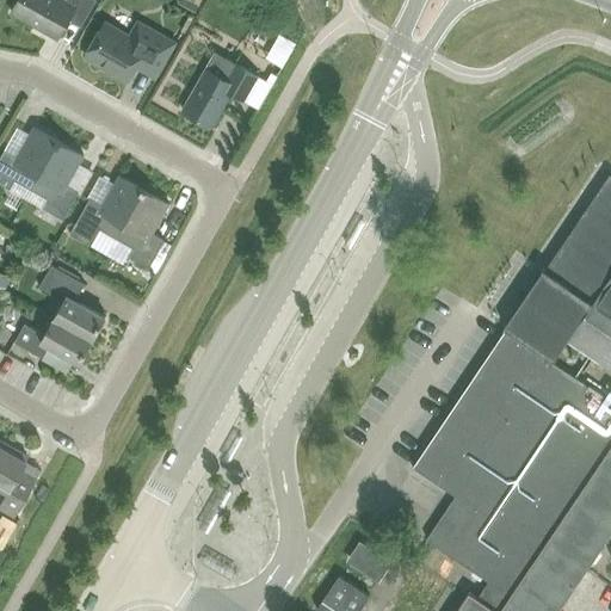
[(81,26),(96,0),(66,0),(66,1),(63,0),(17,0),(11,13),(57,39),(68,20),(81,26)]
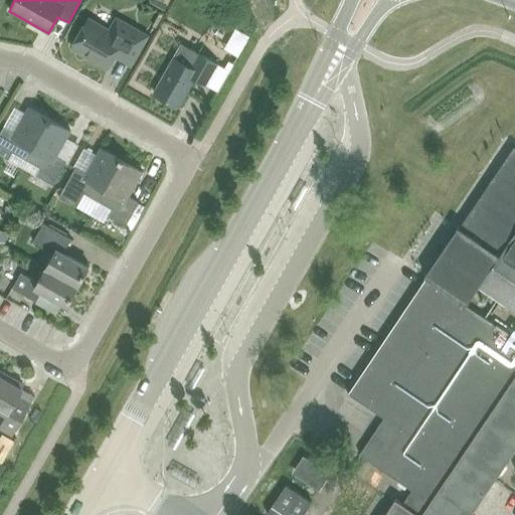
[(109,32),(88,20),(72,47),(108,66),(117,50),(134,59),(146,36),(116,19),(109,32)]
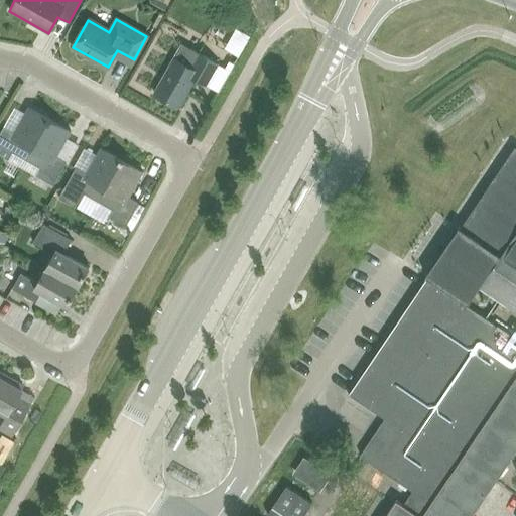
[(232,22),(221,43),(236,51),(247,30),(232,22)]
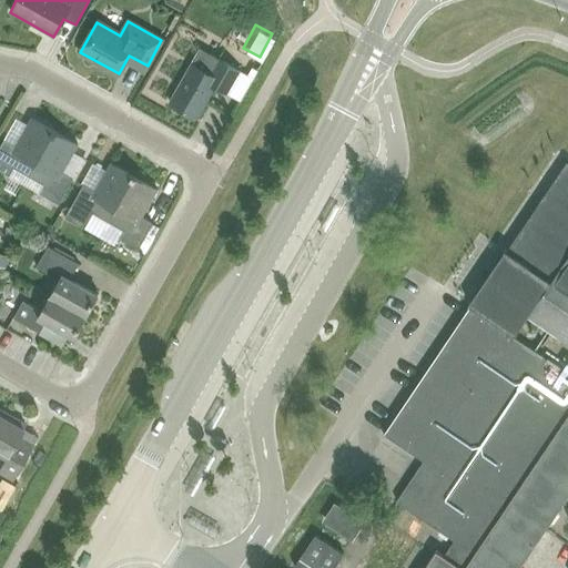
[(226,93),(240,70),(219,59),(200,48),(169,102),(196,119),(214,87),(226,93)]
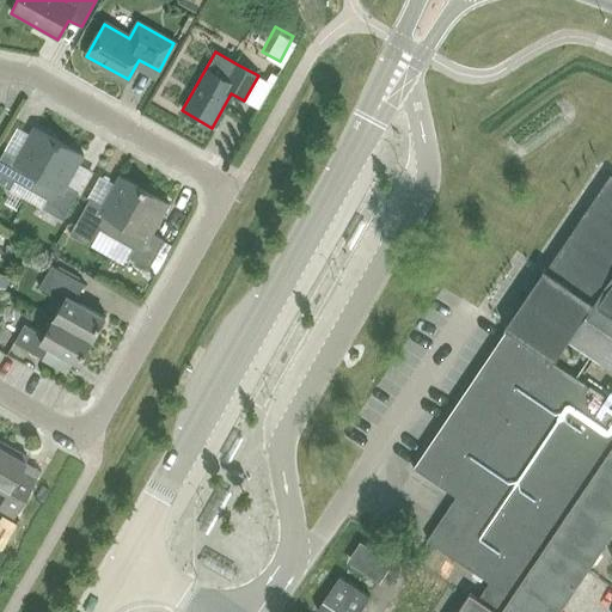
[(31,190),(59,142),(35,128),(17,158),(5,151),(0,158),(0,184),(10,190),(14,182),(31,190)]
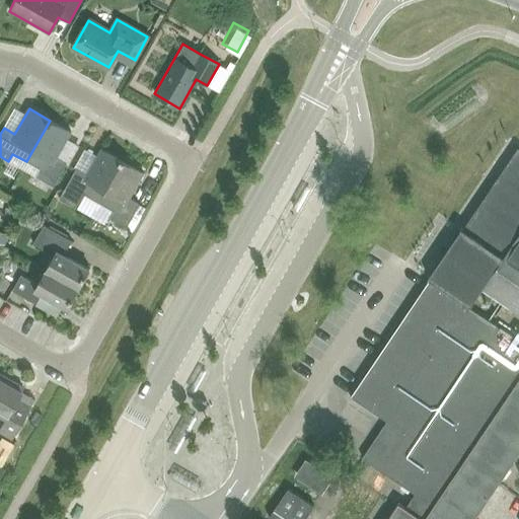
[(50,121),(26,161),(41,169),(36,176),(54,187),(67,163),(57,157),(71,132),(50,121)]
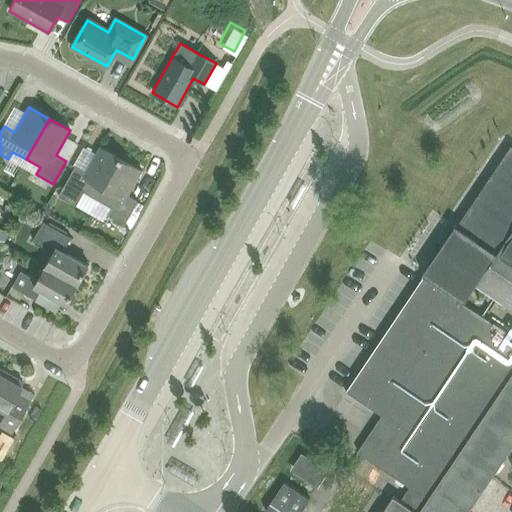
[(476,285),(477,285),(511,308),(511,147),(457,227),(456,226),(454,228),(459,231),(450,245),(445,241),(434,258),(439,261),(431,272),(468,297),(476,285)]
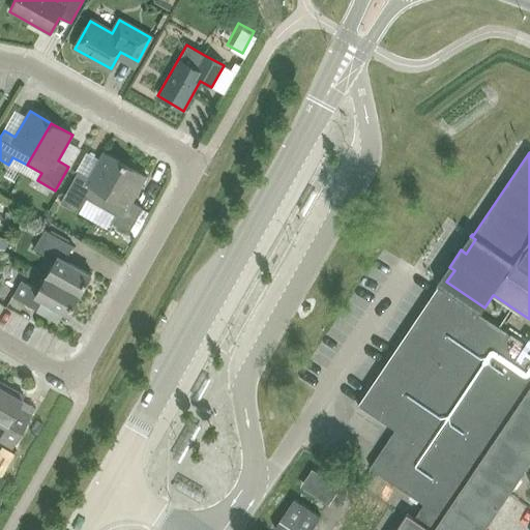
[(100,207),(125,165),(104,153),(89,179),(78,173),(60,203),(79,213),(87,199),(100,207)]
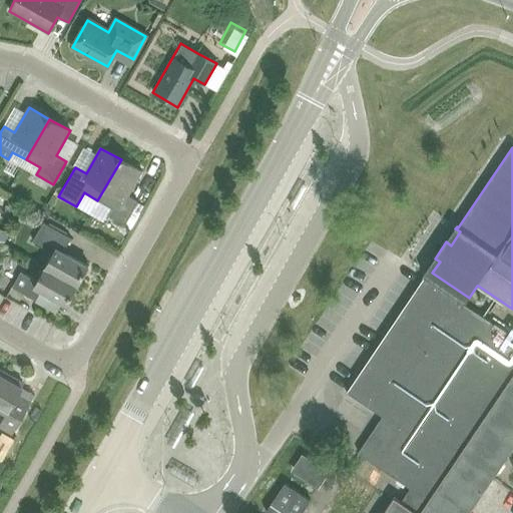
[(121,159),(97,200),(111,208),(107,215),(125,225),(138,202),(127,196),(141,171),(121,159)]
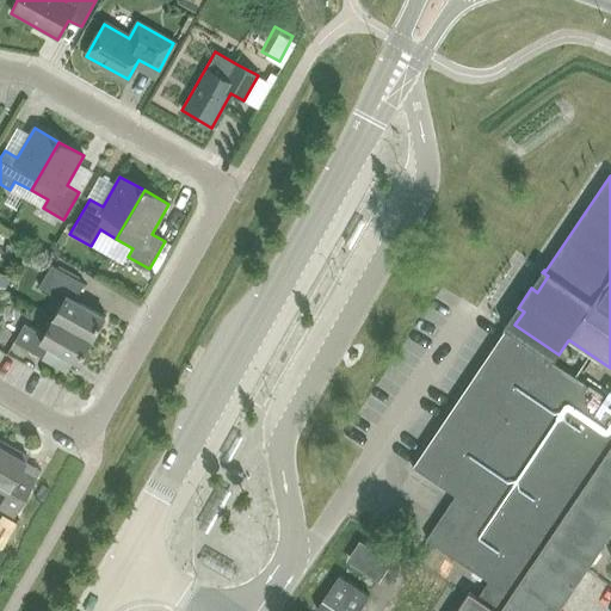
[(54,319),(93,341),(106,318),(75,301),(85,284),(51,266),(38,288),(63,302),(54,319)]
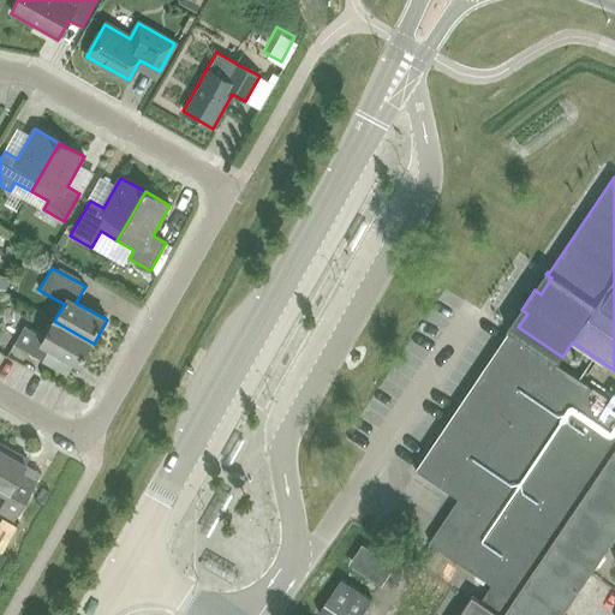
[(81,366),(94,344),(54,321),(45,338),(25,327),(15,345),(43,362),(49,348),(81,366)]
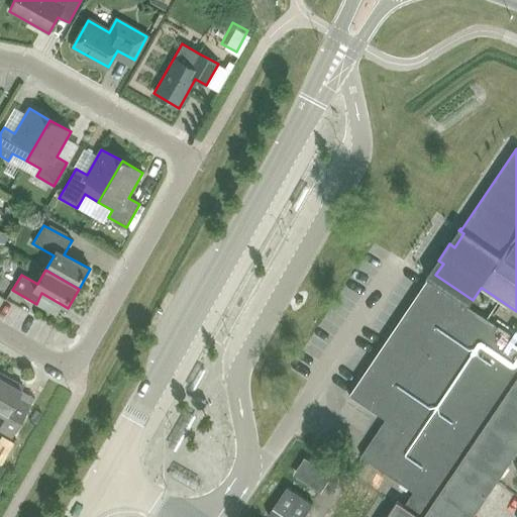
[(473,300),(435,275),(434,277),(429,274),(427,277),(429,278),(428,280),(427,280),(349,396),(385,420),(360,457),(414,493),(409,500),(433,516),(474,516),(516,452),(516,339),(499,327),(498,328),(468,308),(473,300)]
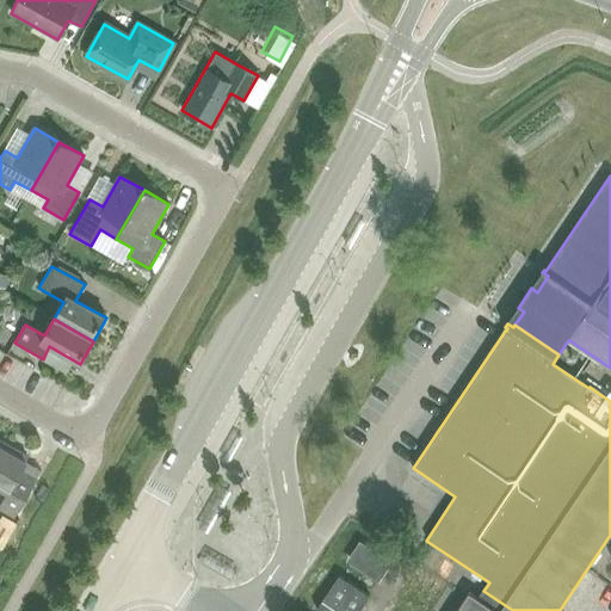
[(0,450),(0,508),(13,517),(30,488),(14,479),(26,457),(4,444),(0,450)]
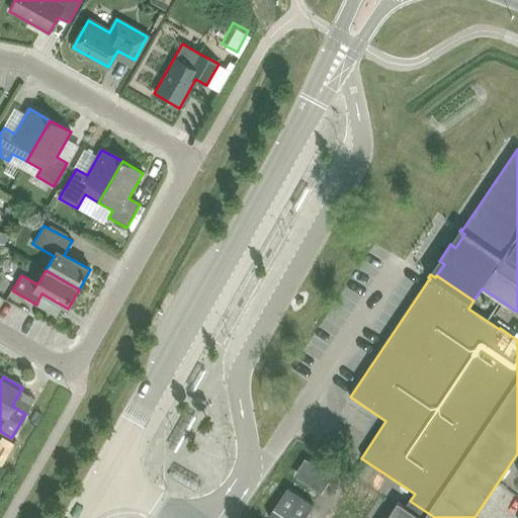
[(332,477),(305,457),(292,475),(321,493),(332,477)]
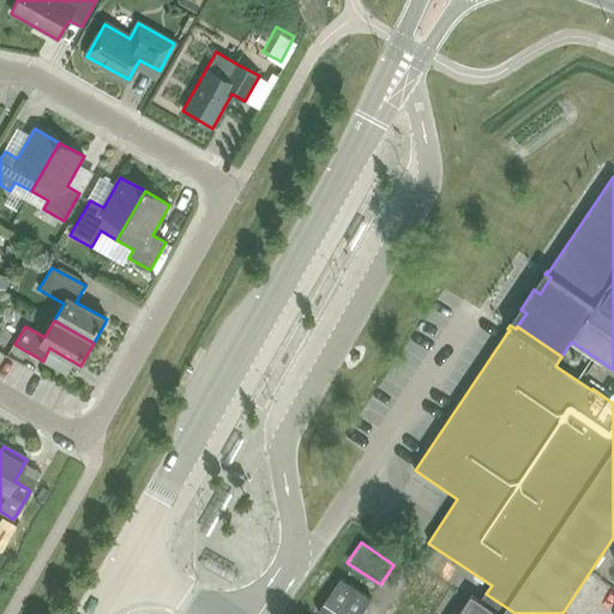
[(318,613),(361,613),(372,600),(341,578),(317,613),(318,613)]
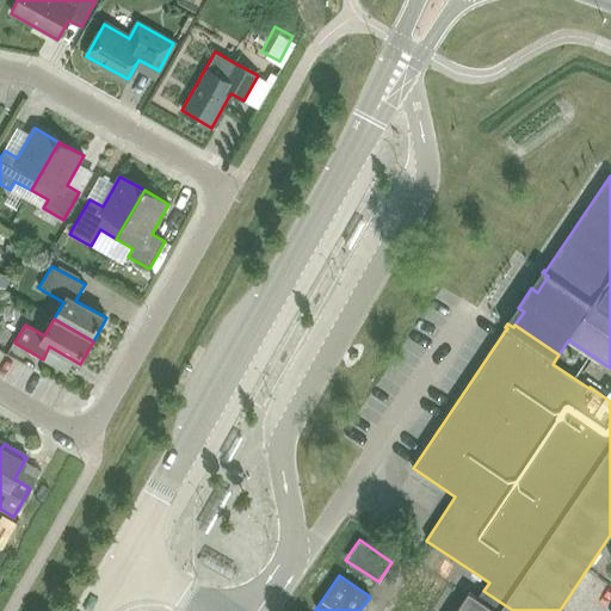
[(512,610),(483,591),(477,599),(469,593),(457,610),(512,610)]
